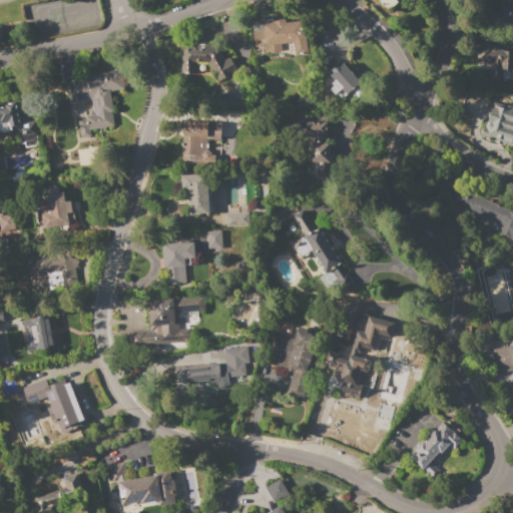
[(396,0),(398,2),(388,11),(377,0),(396,0)]
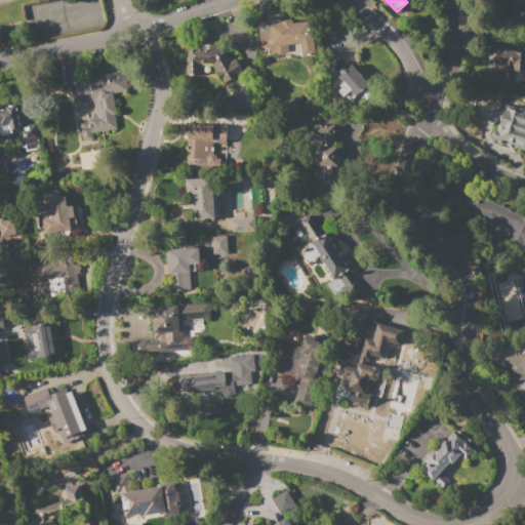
[(524,0),(524,9),(513,3),(515,0),(524,0)]
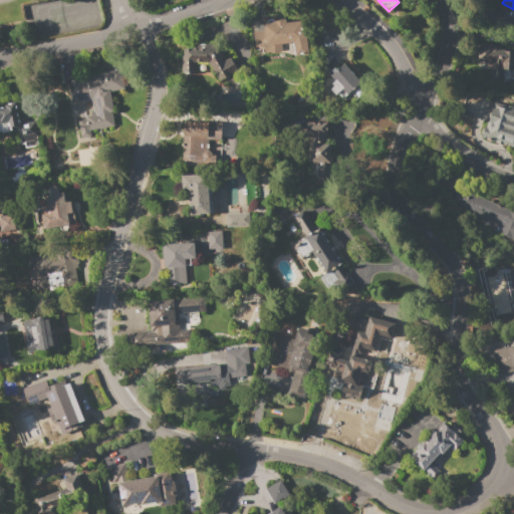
[(252,32),(263,30),(262,17),(281,15),(281,20),(286,20),(286,23),(305,21),(308,55),(294,57),(293,50),(263,53),(263,46),(254,47),(252,32)]
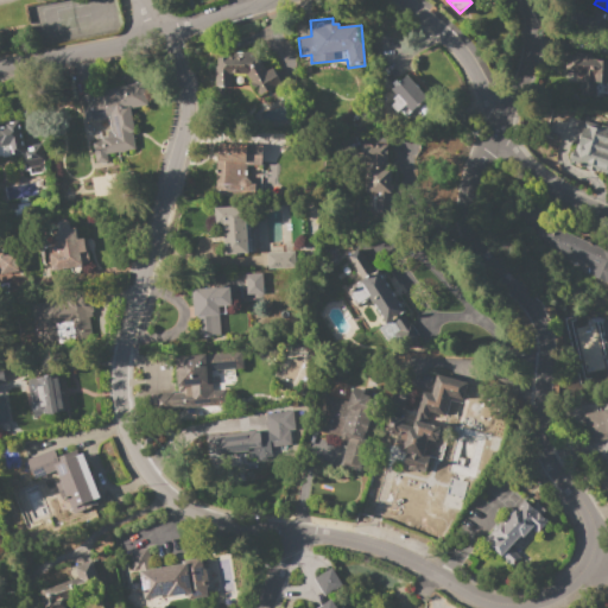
[(565,57),(574,57),(574,52),(587,54),(587,58),(607,58),(607,83),(596,82),(595,96),(577,95),(580,75),(576,74),(576,73),(564,71),(565,57)]
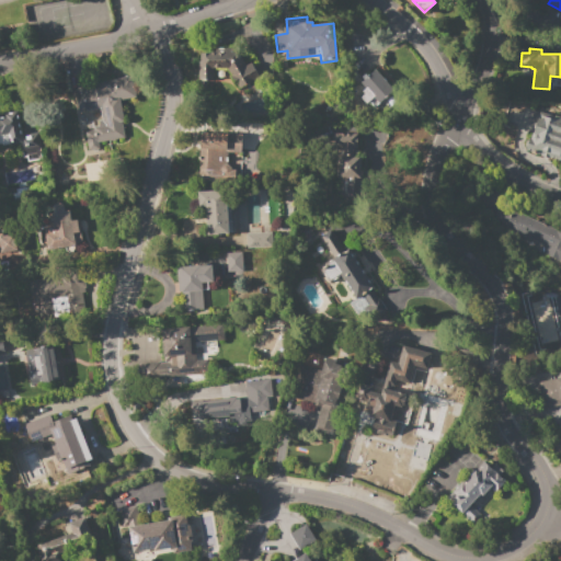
[(227,68),(214,68),(213,80),(199,80),(199,53),(215,54),(215,49),(232,49),(232,54),(240,54),(240,58),(244,66),(251,63),(259,77),(239,89),(237,87),(236,88),(229,77),(231,76),(227,68)]
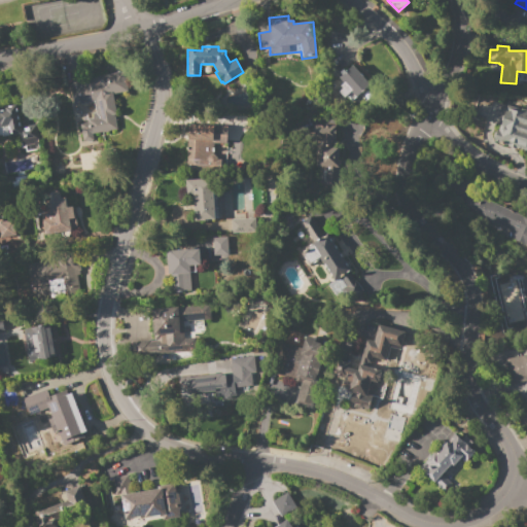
[(352,65),(370,84),(351,101),(346,96),(344,98),(339,92),(341,89),(339,86),(342,82),(338,78),(340,76),(338,73),(342,69),(345,72),(352,65)]
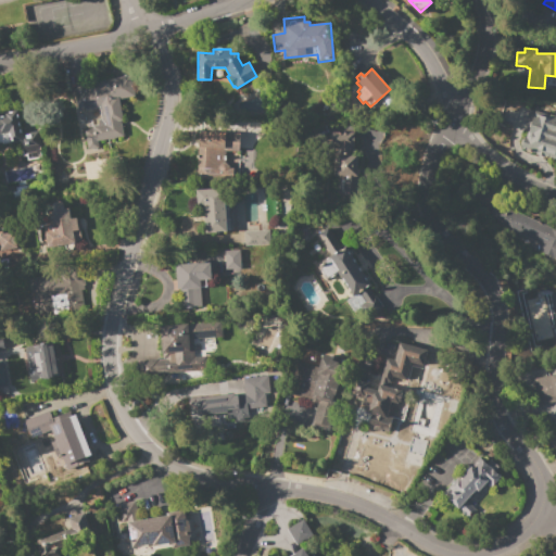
[(101,80),(131,75),(135,96),(118,99),(122,121),(119,121),(123,136),(96,141),(98,149),(87,151),(84,129),(92,128),(89,109),(78,111),(74,88),(87,86),(87,84),(102,81),(101,80)]
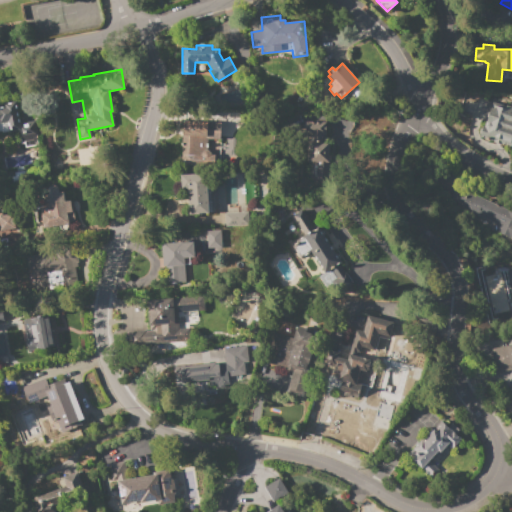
[(504,145),(503,144),(503,146),(495,143),(496,142),(490,140),(490,141),(485,140),(486,136),(479,134),(483,123),(485,123),(491,107),(489,107),(491,101),(499,104),(499,103),(511,107),(511,137),(510,143),(506,141),(504,145)]
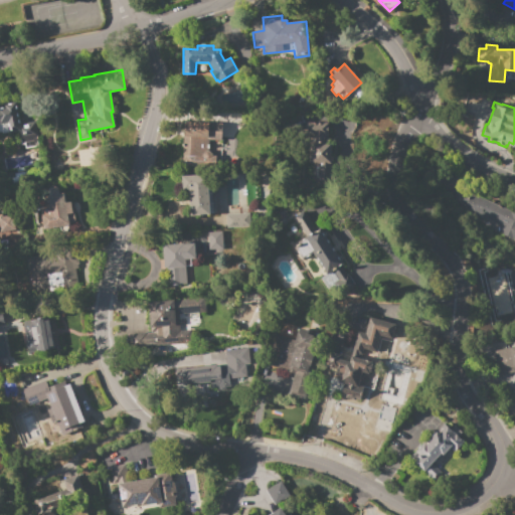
[(35,122),(37,136),(36,136),(37,146),(25,148),(24,144),(20,145),(18,132),(13,133),(13,132),(0,134),(0,108),(4,108),(3,105),(15,103),(16,108),(17,108),(18,114),(18,115),(18,117),(19,116),(19,121),(19,123),(20,123),(20,124),(35,122)]
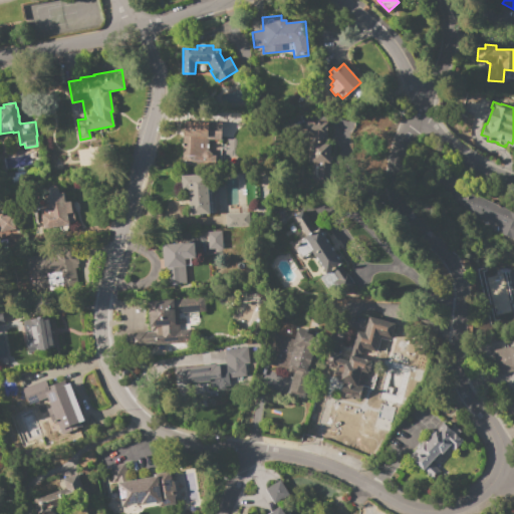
[(184,122),(207,123),(207,122),(221,122),(221,133),(222,134),(222,137),(221,137),(221,141),(220,141),(220,145),(224,145),(224,150),(220,150),(219,168),(182,166),(184,122)]
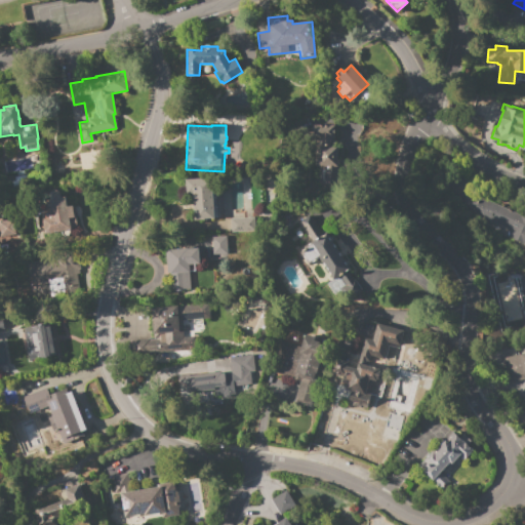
[(312,125),(333,125),(333,166),(314,166),(314,158),(317,158),(317,142),(312,142),(312,125)]
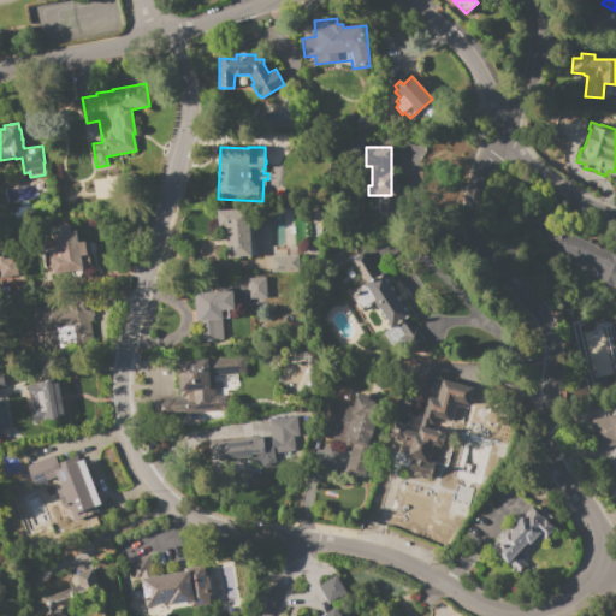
[(217,211),(248,209),(250,258),(227,259),(225,226),(218,227),(217,211)]
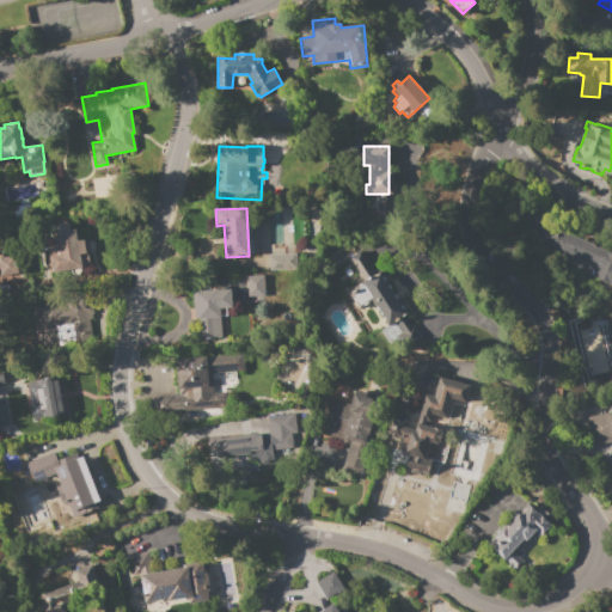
[(56,226),(60,222),(66,221),(69,224),(71,230),(75,230),(77,240),(84,240),(87,264),(80,265),(80,268),(55,270),(51,246),(56,245),(54,232),(57,232),(56,226)]
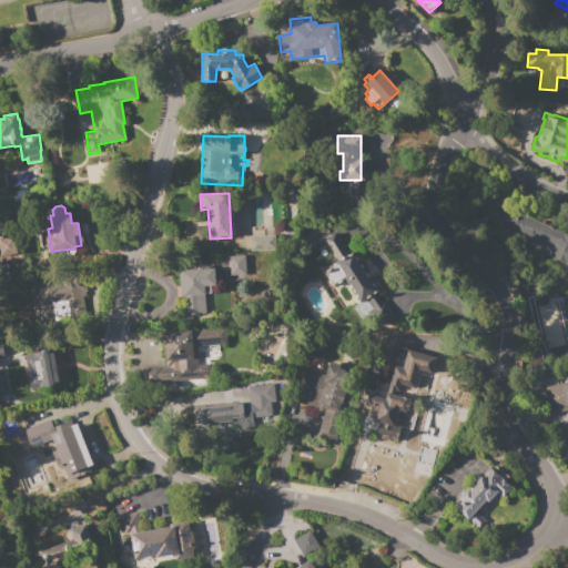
[(511,227),(507,225),(506,226),(497,220),(504,209),(517,216),(518,213),(564,233),(563,234),(567,236),(567,264),(558,261),(558,262),(550,257),(554,250),(510,231),(511,227)]
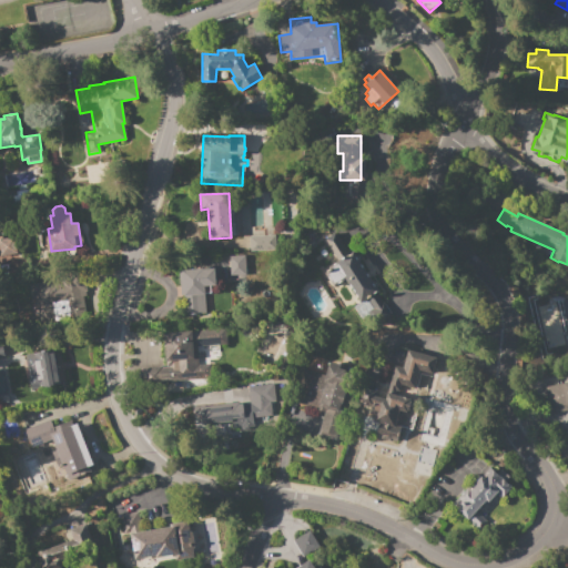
[(352,253),(377,292),(361,303),(345,279),(333,286),(323,272),(338,262),(324,240),(334,233),(348,255),(352,253)]
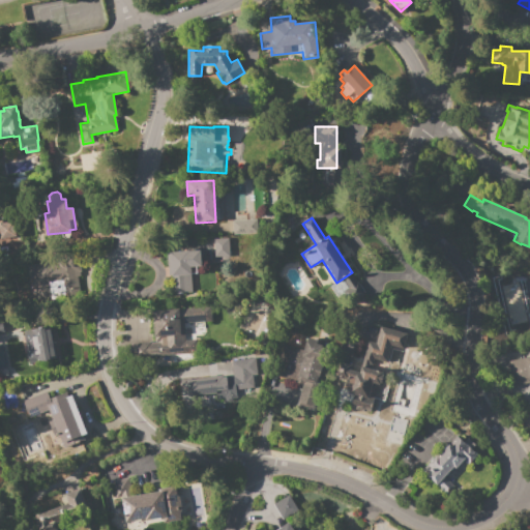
[(231,221),(257,219),(257,234),(232,235),(231,221)]
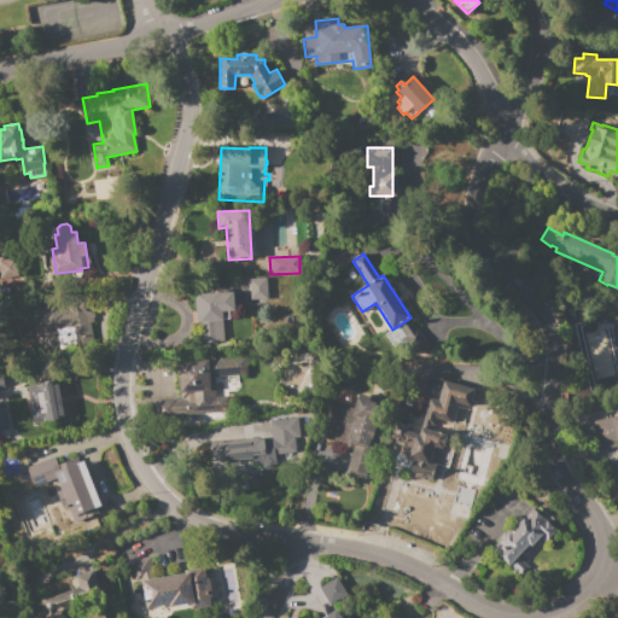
[(0,278),(0,257),(3,257),(4,261),(16,258),(18,277),(0,278)]
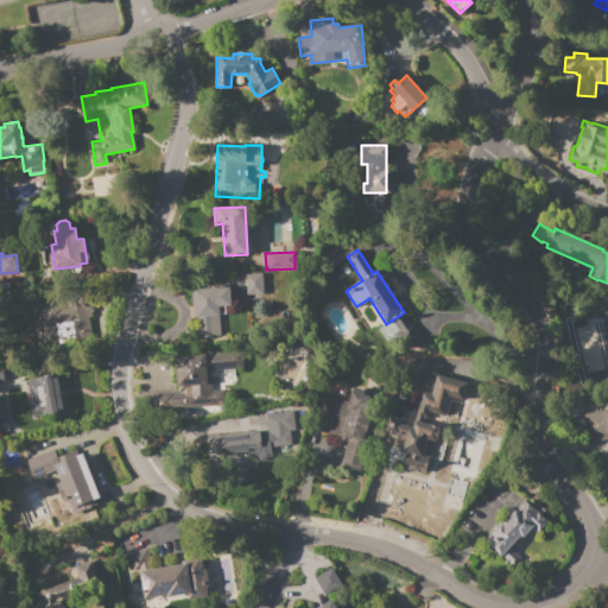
[(245,274),(261,273),(263,295),(245,296),(245,274)]
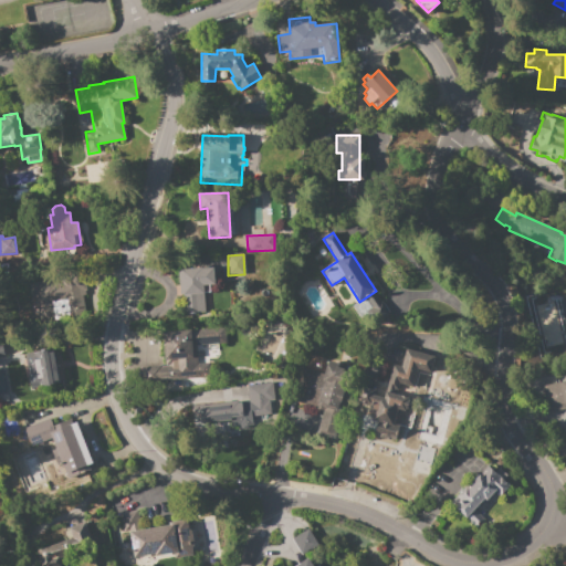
[(181,269),(201,268),(202,269),(213,268),(215,284),(211,285),(212,294),(210,294),(211,314),(184,315),(182,307),(184,307),(184,295),(179,295),(178,271),(181,271),(181,269)]
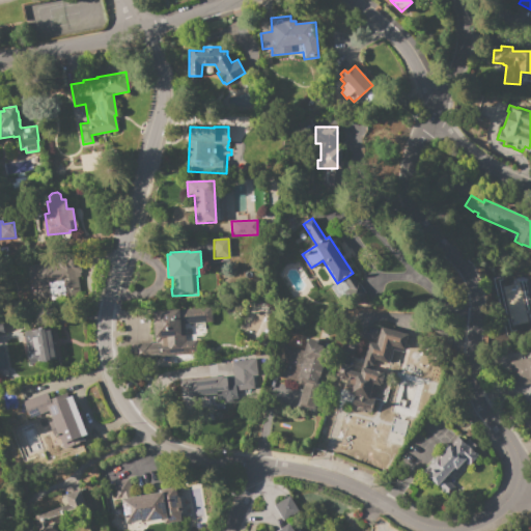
[(25,262),(27,280),(31,280),(33,302),(49,300),(47,283),(61,282),(63,297),(79,295),(75,257),(25,262)]
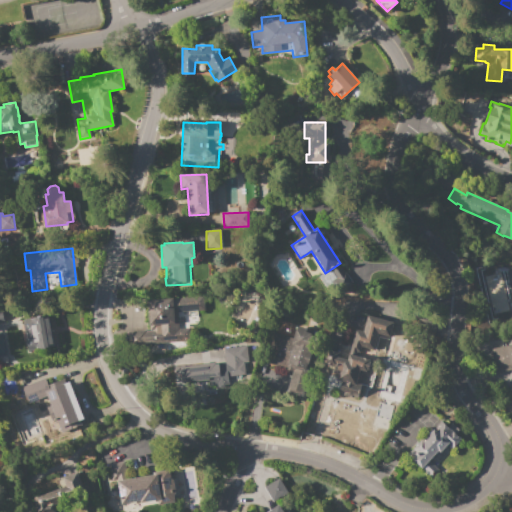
[(147,300),(203,296),(204,310),(177,312),(178,329),(189,328),(190,341),(125,345),(124,332),(145,330),(145,331),(149,331),(147,300)]
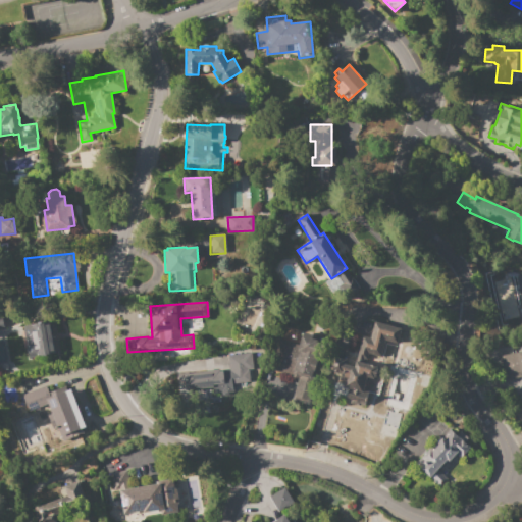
[(21,328),(33,326),(33,324),(37,324),(37,322),(41,322),(41,323),(50,322),(55,354),(41,357),(41,355),(29,357),(27,348),(25,348),(21,328)]
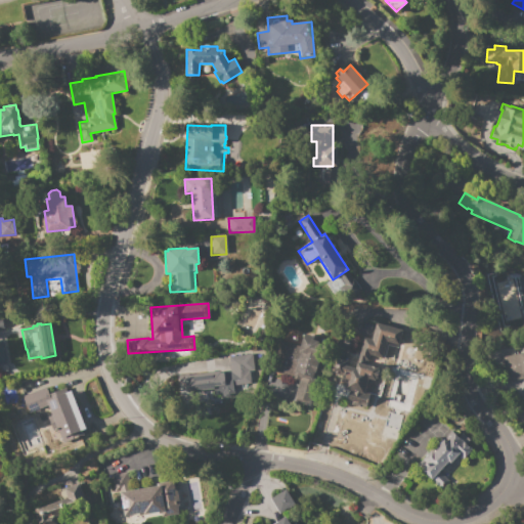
[(375,323),(401,330),(397,348),(387,346),(382,367),(357,361),(362,338),(370,340),(375,323)]
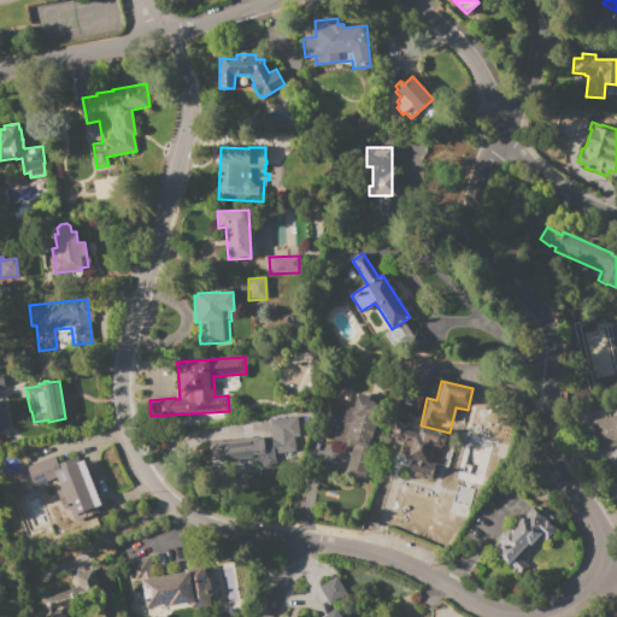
[(382,424),(365,479),(344,472),(352,447),(319,438),(330,401),(352,407),(356,397),(374,403),(369,421),(382,424)]
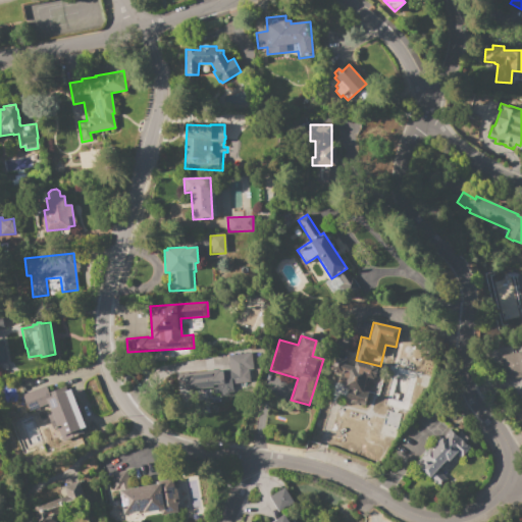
[(521,376),(507,379),(507,378),(504,378),(500,353),(521,349),(521,376)]
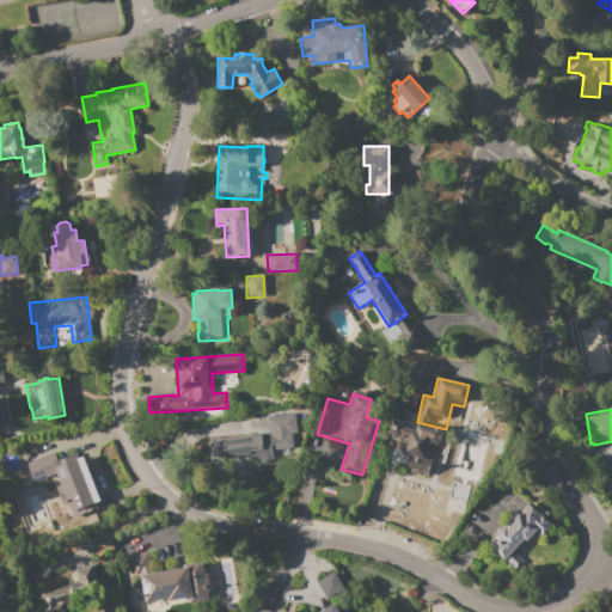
[(215,458),(214,439),(256,434),(257,435),(268,434),(265,416),(293,412),(295,433),(291,433),(293,453),(267,456),(267,460),(250,463),(249,453),(215,458)]
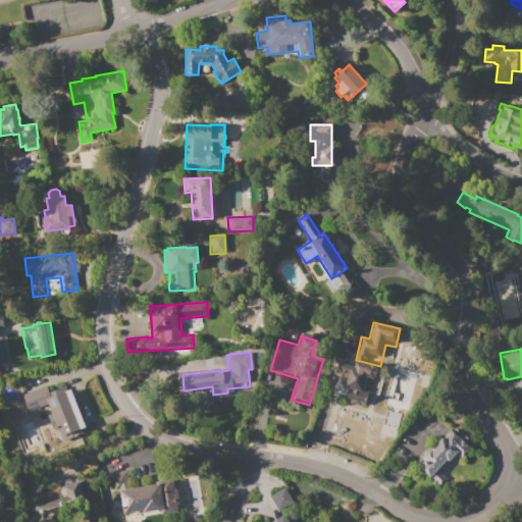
[(355,361),(377,367),(373,379),(366,377),(365,381),(366,381),(364,390),(367,392),(363,408),(349,404),(349,402),(345,400),(348,389),(337,386),(341,374),(329,370),(333,356),(346,359),(345,364),(354,367),(355,361)]
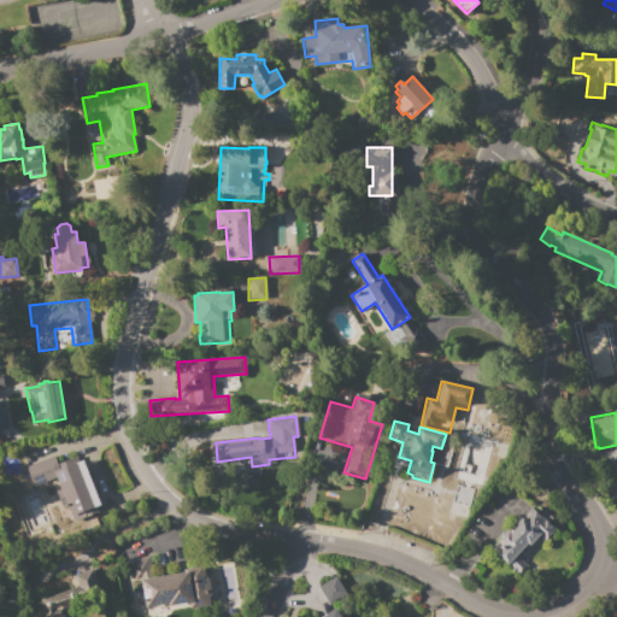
[(24,468),(53,456),(57,465),(76,457),(78,463),(83,460),(101,505),(97,506),(99,511),(74,522),(68,506),(63,507),(56,489),(60,488),(56,477),(33,487),(24,468)]
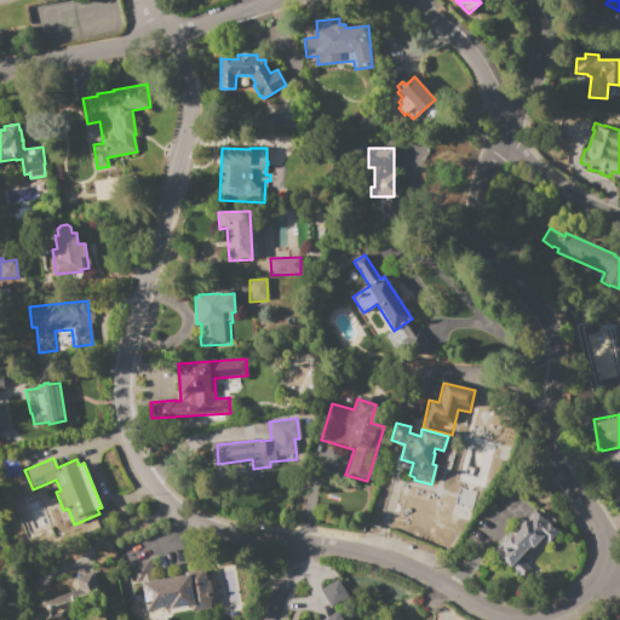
[(4,472),(3,460),(22,459),(23,471),(4,472)]
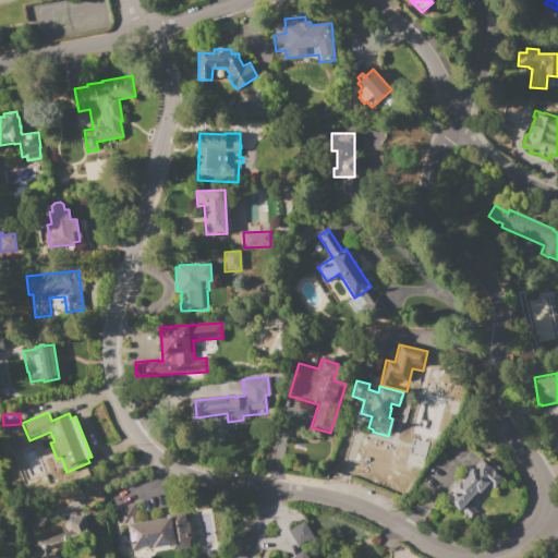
[(481,460),(487,465),(492,461),(499,469),(496,473),(502,480),(494,489),(488,484),(482,490),(476,492),(466,502),(481,516),(473,523),(444,496),(460,478),(461,480),(481,460)]
